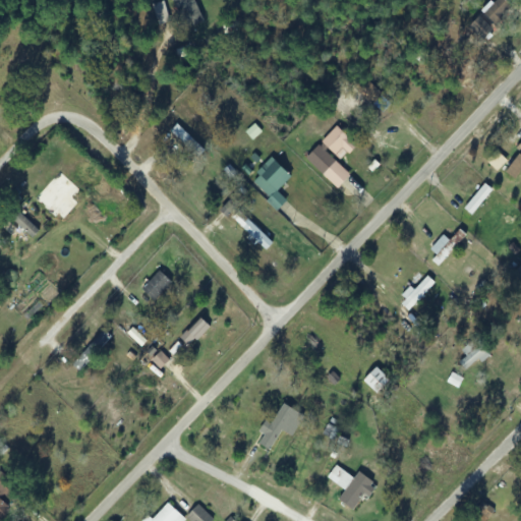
[(204,21),(193,0),(170,0),(184,30),(204,21)]
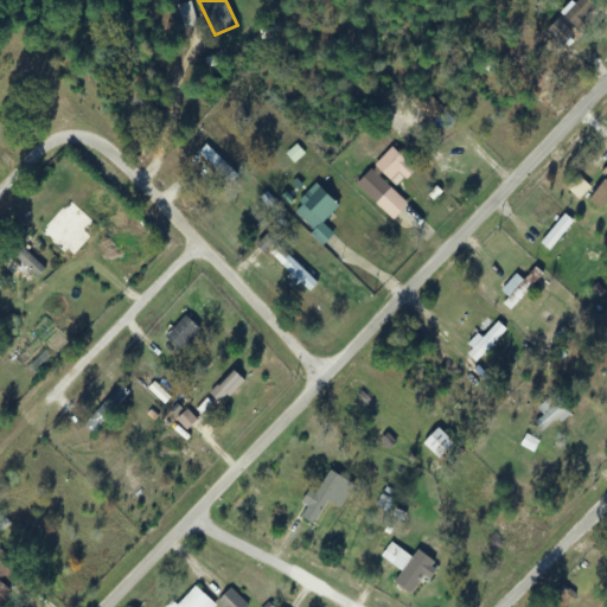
[(579,0),(563,17),(579,32),(600,10),(590,0),(579,0)]
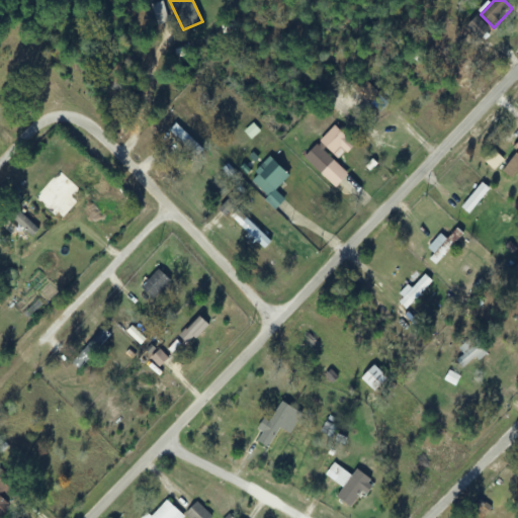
[(466,27),(480,39),(491,28),(478,16),(466,27)]
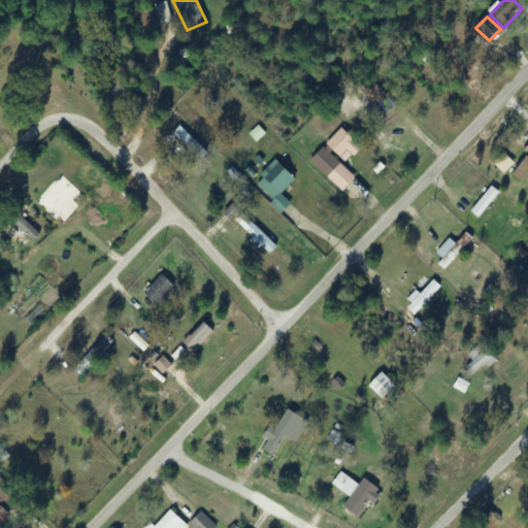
[(361,146),(341,127),(308,160),(340,193),(355,178),(342,165),(361,146)]
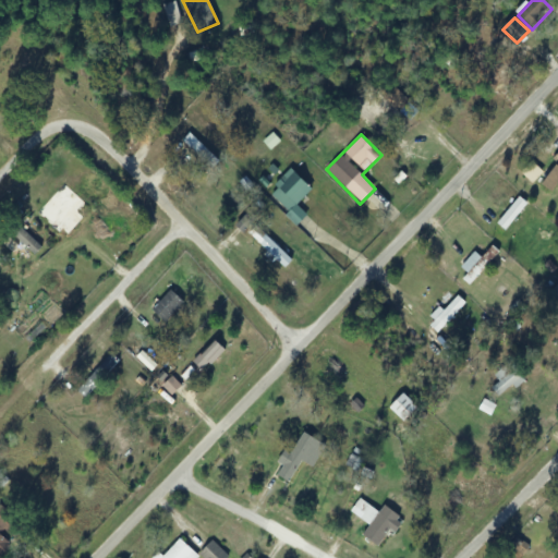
[(182,142),(209,165),(216,158),(187,135),(182,142)]
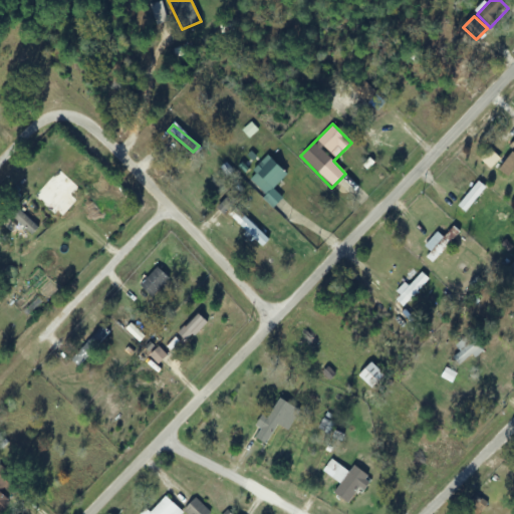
[(273,190),(287,174),(266,155),(252,171),(255,174),(246,184),(273,208),(282,198),(273,190)]
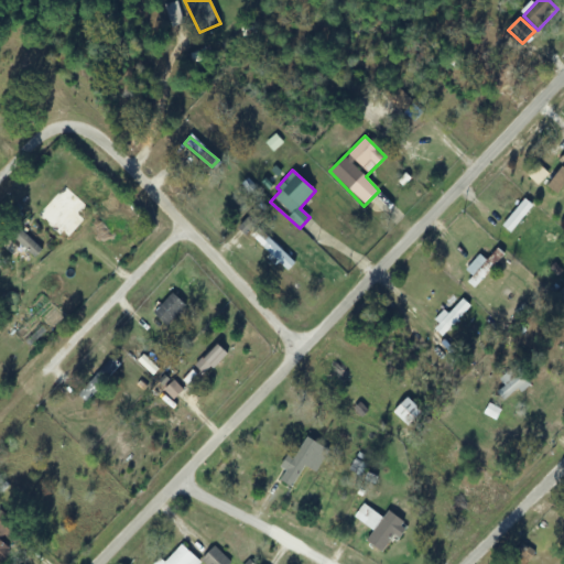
[(465,270),(472,277),(467,282),(473,288),(505,255),(498,249),(486,261),(479,255),(465,270)]
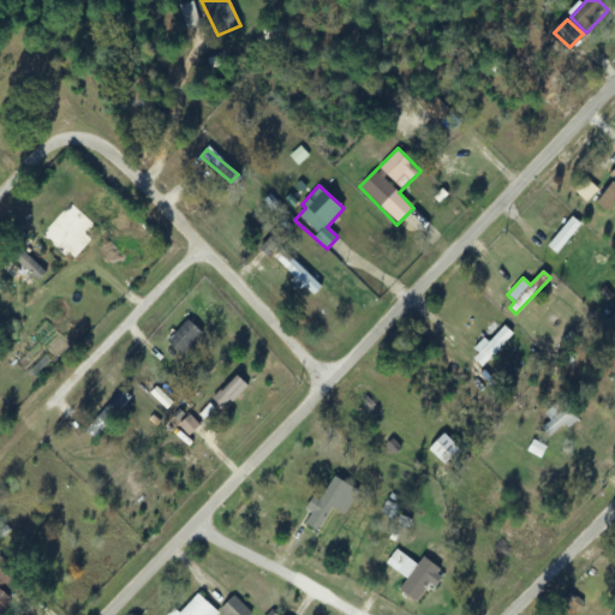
[(614,314),(601,328),(614,342),(614,314)]
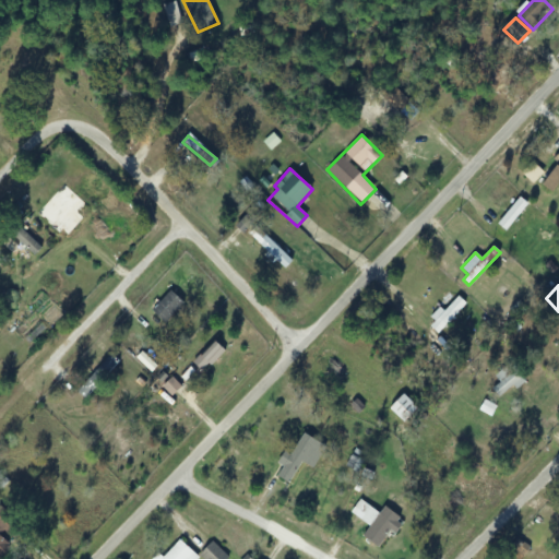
[(165,323),(185,304),(170,289),(151,310),(165,323)]
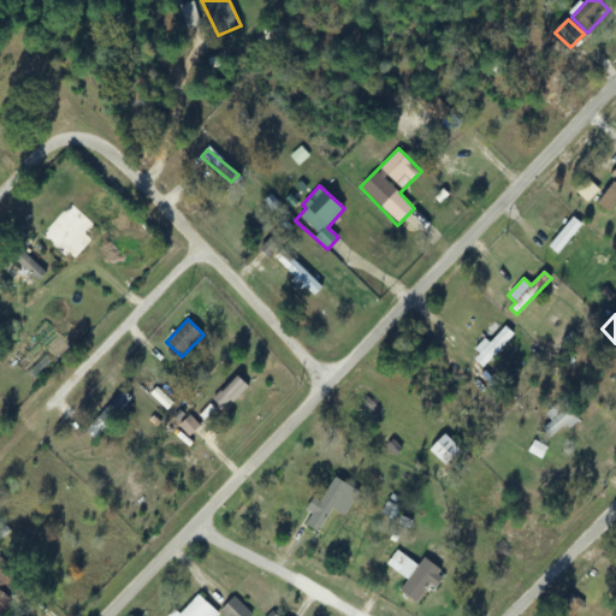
[(249,390),(240,377),(209,397),(219,410),(249,390)]
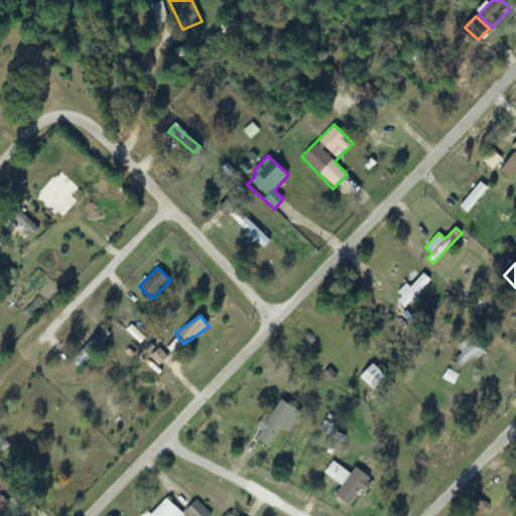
[(109,335),(101,327),(70,360),(78,368),(109,335)]
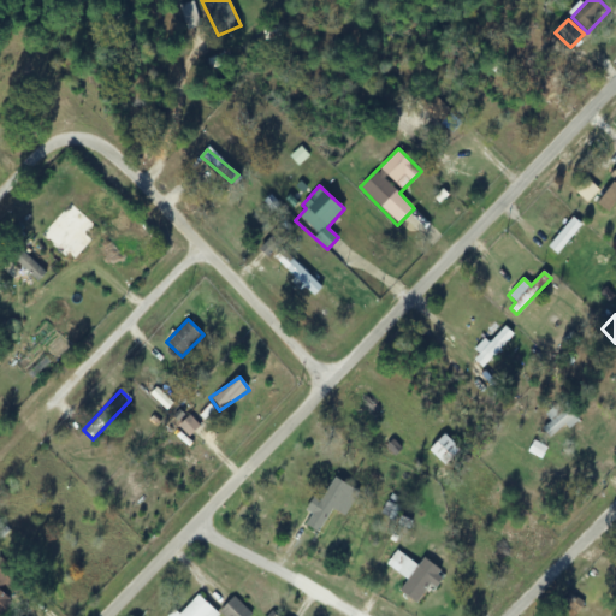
[(552,439),(579,412),(562,396),(537,425),(552,439)]
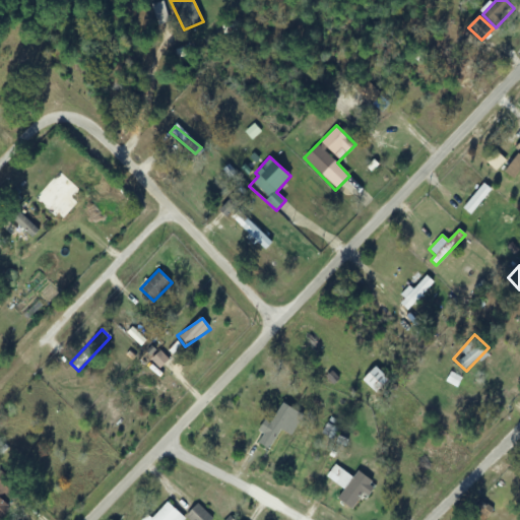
[(290,436),(303,415),(279,401),(260,433),(262,434),(257,443),(269,450),(281,431),(290,436)]
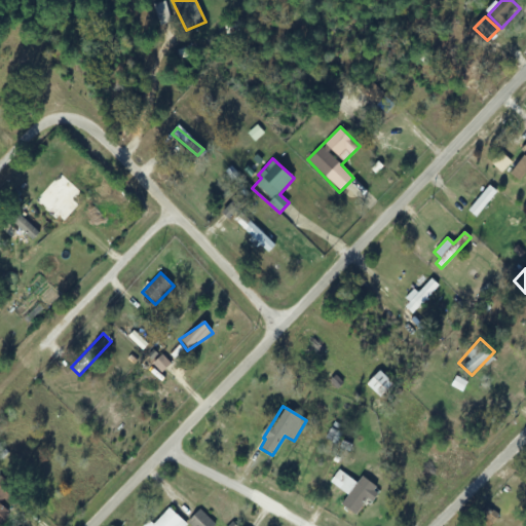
[(341,503),(355,515),(377,488),(362,477),(355,485),(338,471),(330,482),(347,495),(341,503)]
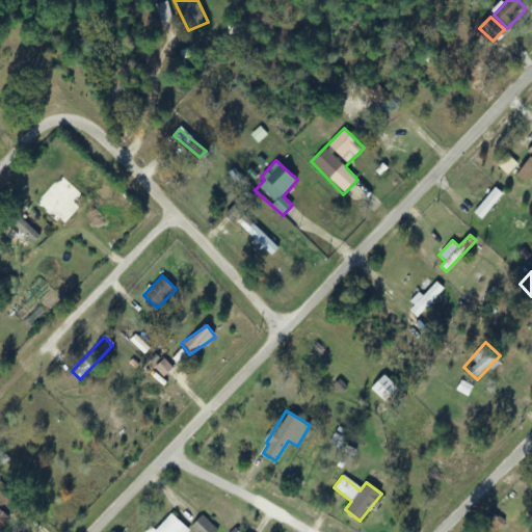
[(151,528),(147,531),(188,531),(170,514),(154,531),(151,528)]
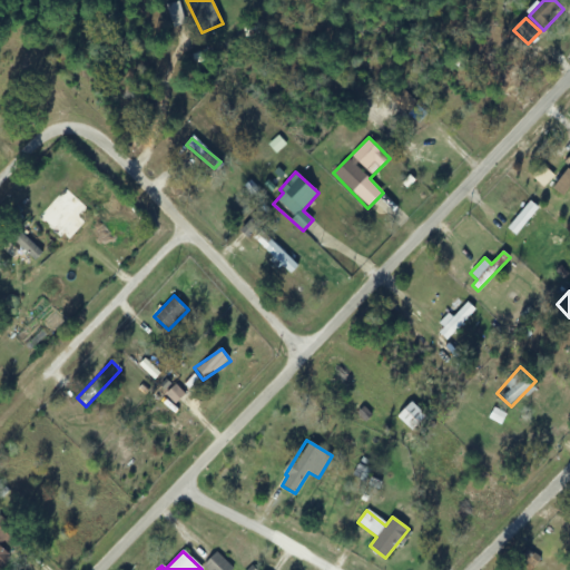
[(232,569),(233,569),(216,552),(202,567),(204,569),(232,569)]
